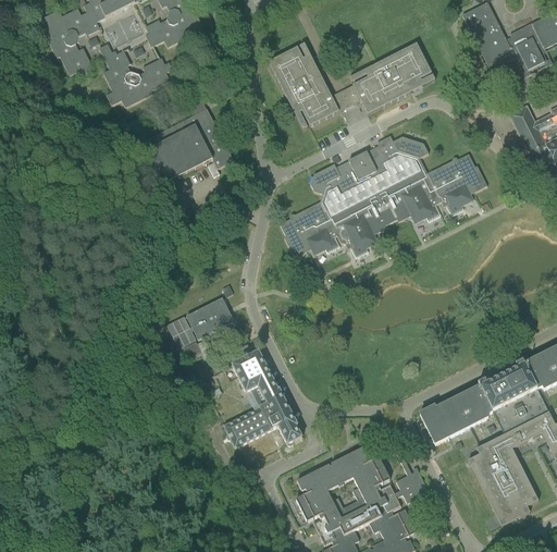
[(44,15),(37,19),(42,28),(57,56),(60,54),(60,56),(69,74),(77,70),(81,76),(88,72),(86,68),(93,64),(88,56),(83,46),(78,48),(75,43),(78,34),(85,31),(86,34),(99,27),(96,20),(136,0),(97,0),(91,3),(90,0),(89,0),(83,3),(86,10),(81,13),(77,7),(61,14),(58,8),(44,15)]
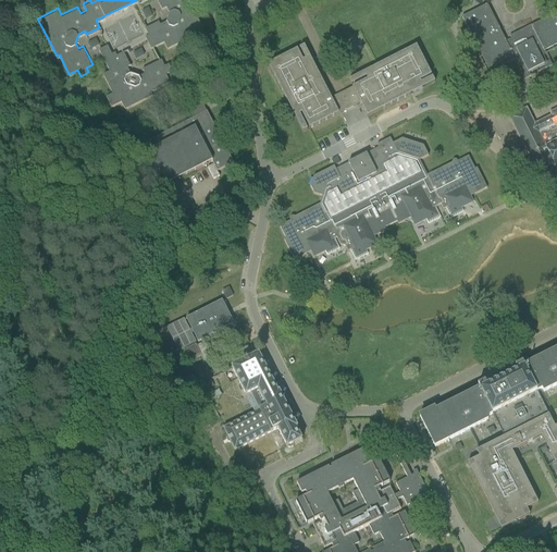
[(77,0),(81,11),(83,10),(81,2),(86,0),(77,0)]
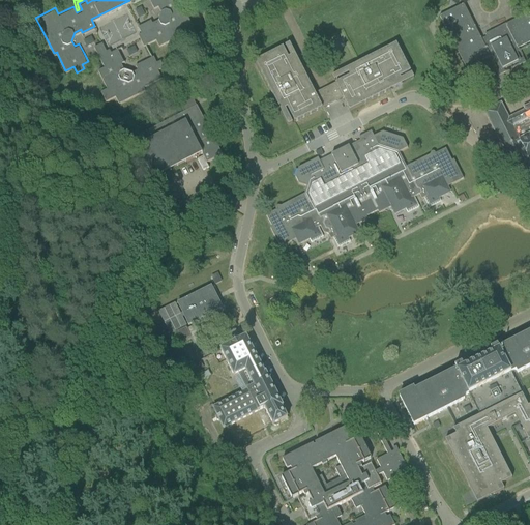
[(155,36),(158,42),(177,34),(180,40),(189,35),(184,26),(192,22),(181,0),(151,0),(153,5),(158,3),(160,9),(158,17),(149,22),(147,19),(138,24),(141,30),(138,32),(143,42),(155,36)]
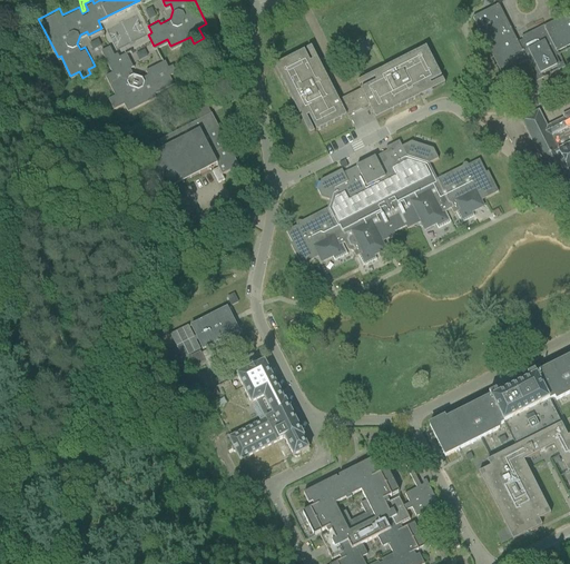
[(481,28),(501,68),(502,69),(526,57),(532,53),(540,69),(557,61),(550,47),(553,45),(554,47),(569,39),(569,8),(543,22),(546,27),(519,40),(498,0),(472,13),(480,29),(481,28)]
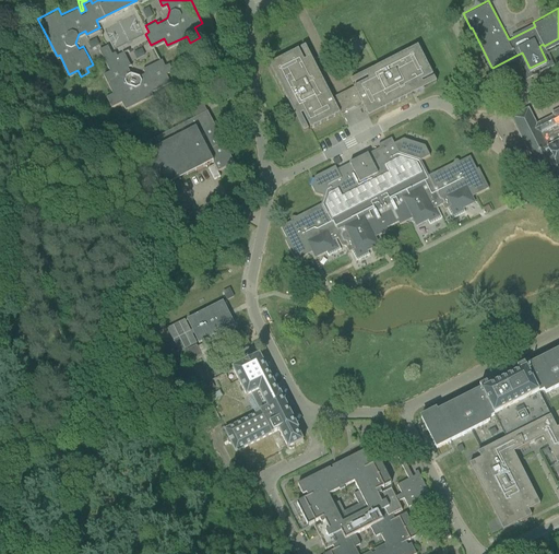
[(121,98),(125,106),(153,92),(151,89),(170,79),(166,71),(173,68),(169,60),(165,62),(162,56),(161,56),(143,66),(145,70),(139,73),(131,70),(126,60),(129,59),(123,48),(117,52),(115,49),(111,50),(107,42),(99,46),(109,68),(103,71),(113,90),(106,93),(111,104),(121,98)]
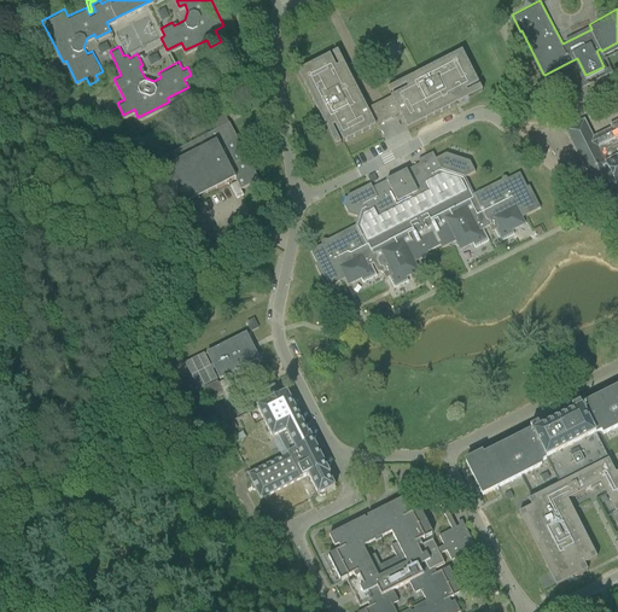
[(343,138),(400,109),(407,124),(455,100),(450,93),(478,79),(461,46),(419,68),(423,76),(367,104),(351,74),(343,77),(330,51),(297,66),(320,111),(327,106),(343,138)]
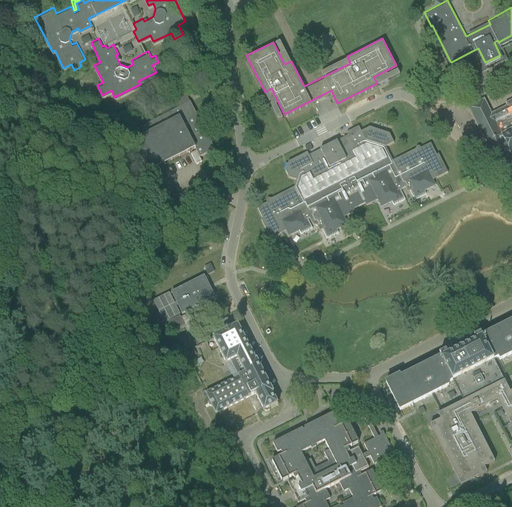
[(175,96),(179,104),(190,98),(186,90),(175,96)]
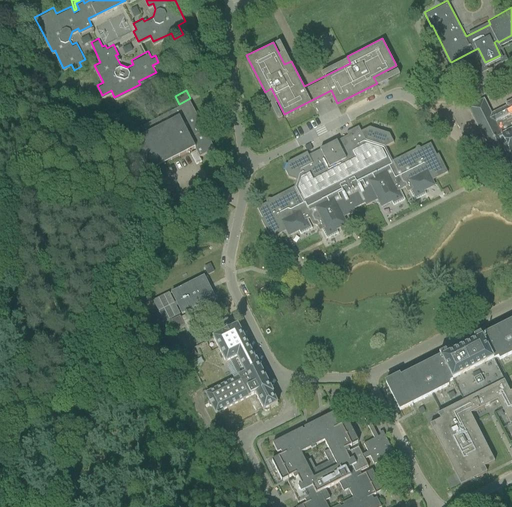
[(511,95),(505,99),(506,102),(491,110),(483,95),(467,103),(488,144),(487,144),(492,155),(499,151),(504,159),(511,154),(511,152),(511,151),(511,95)]
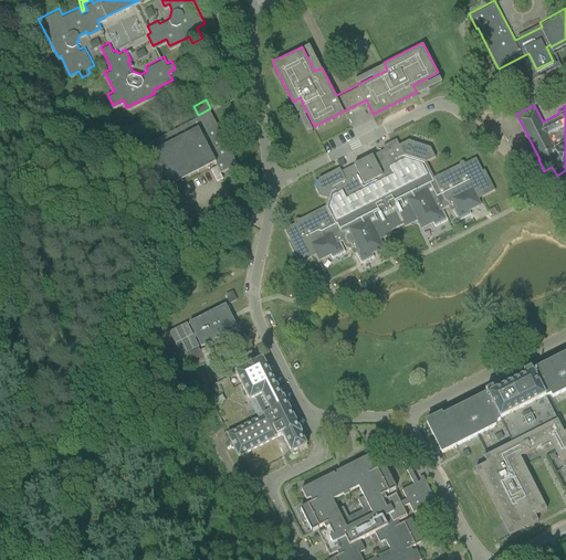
[(153,149),(146,154),(163,185),(213,157),(216,160),(217,162),(220,170),(237,161),(210,108),(198,115),(148,140),(153,149)]
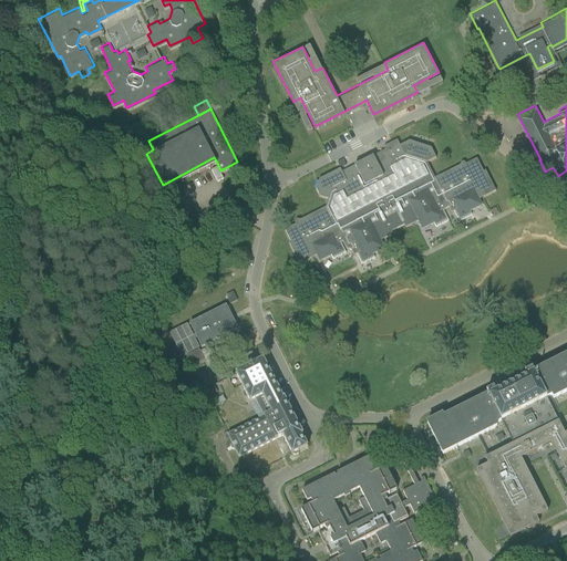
[(296,220),(284,226),(290,239),(289,240),(299,259),(302,258),(311,253),(316,251),(317,251),(319,257),(330,251),(332,255),(346,248),(340,238),(342,237),(346,243),(351,246),(353,251),(356,249),(361,260),(374,253),(372,249),(383,243),(380,236),(382,235),(387,232),(392,229),(391,227),(403,220),(405,222),(411,220),(416,218),(418,217),(422,225),(433,218),(435,222),(447,216),(442,206),(449,203),(451,208),(453,207),(459,217),(471,210),(470,207),(481,200),(477,195),(478,195),(483,193),(492,188),(482,168),(480,169),(473,156),(465,159),(464,158),(462,157),(460,158),(460,162),(434,174),(426,158),(435,154),(431,144),(409,136),(400,142),(397,136),(383,143),(385,145),(368,155),(359,159),(341,168),(340,165),(318,175),(316,185),(319,193),(328,195),(325,203),(300,216),(297,215),(295,216),(295,218),(296,219),(296,220)]
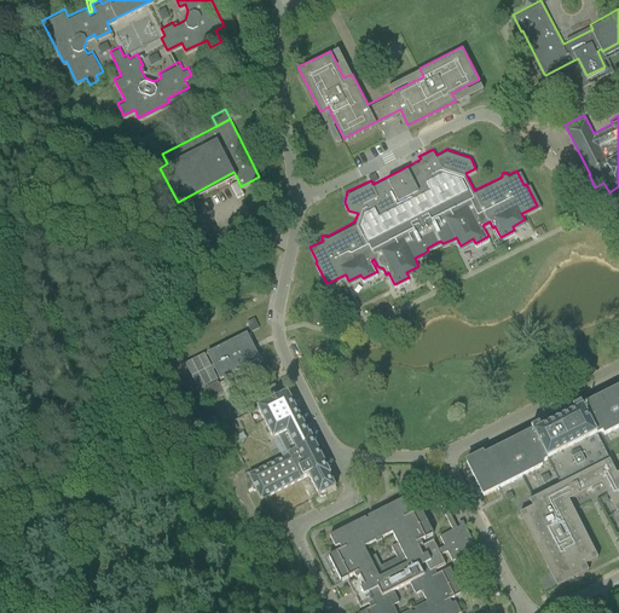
[(237,178),(230,181),(237,195),(243,190),(241,186),(237,178)]
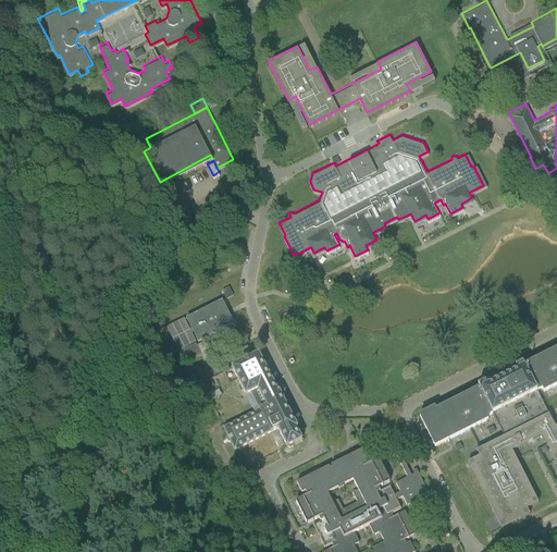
[(186,315),(198,338),(233,319),(221,296),(186,315)]
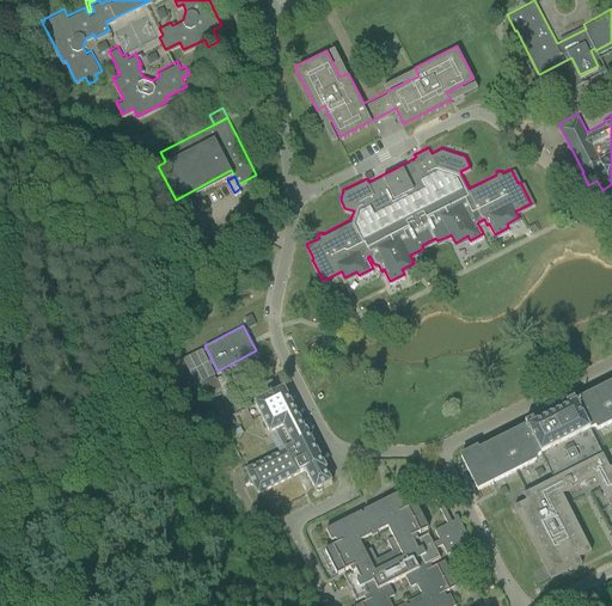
[(224,371),(216,374),(224,390),(232,386),(224,371)]
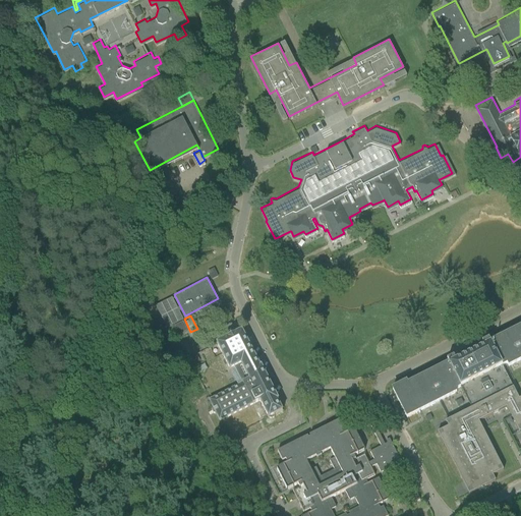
[(182,318),(173,322),(178,331),(187,326),(182,318)]
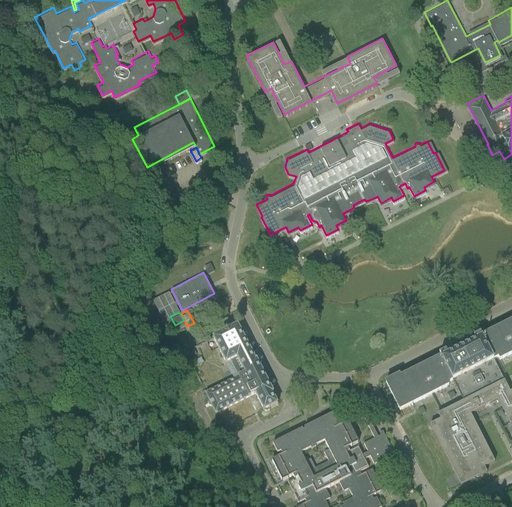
[(511,348),(511,316),(481,332),(479,329),(473,332),(475,336),(447,350),(445,346),(438,350),(440,353),(399,373),(398,371),(385,378),(399,406),(448,381),(447,379),(452,377),(463,399),(504,377),(493,356),(498,353),(499,355),(511,348)]
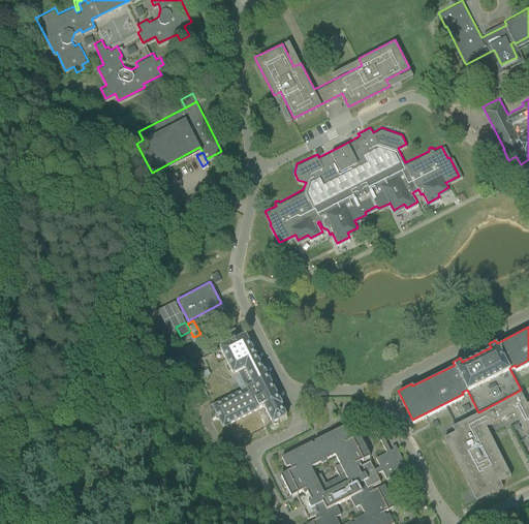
[(237,368),(245,384),(211,401),(215,409),(214,412),(216,415),(218,415),(222,423),(263,402),(272,420),(273,420),(273,421),(275,421),(278,420),(279,418),(279,417),(286,413),(280,402),(281,401),(265,367),(263,368),(245,331),(237,335),(237,334),(235,334),(231,335),(229,338),(230,339),(219,344),(232,371),(237,368)]
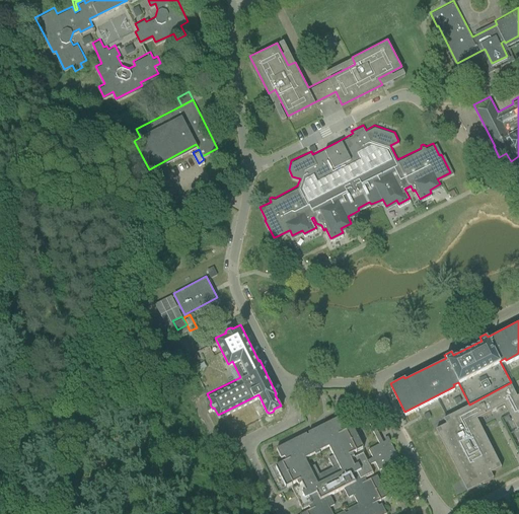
[(196,350),(189,354),(192,359),(199,356),(196,350)]
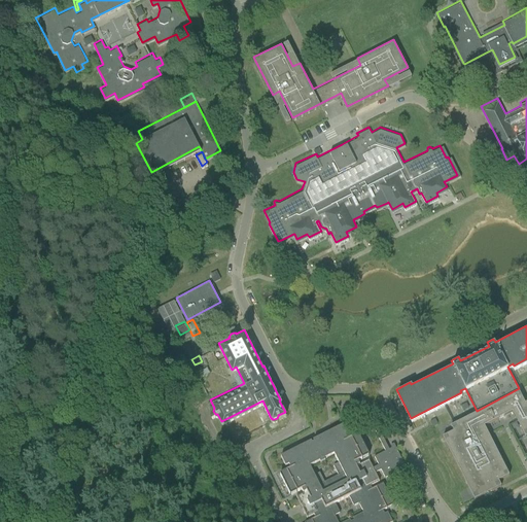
[(519,388),(477,411),(451,423),(454,428),(443,435),(467,485),(469,484),(475,495),(473,496),(473,497),(500,483),(500,482),(499,483),(497,478),(508,473),(484,423),(500,415),(499,414),(513,408),(525,435),(526,433),(526,432),(526,399),(525,401),(519,388)]
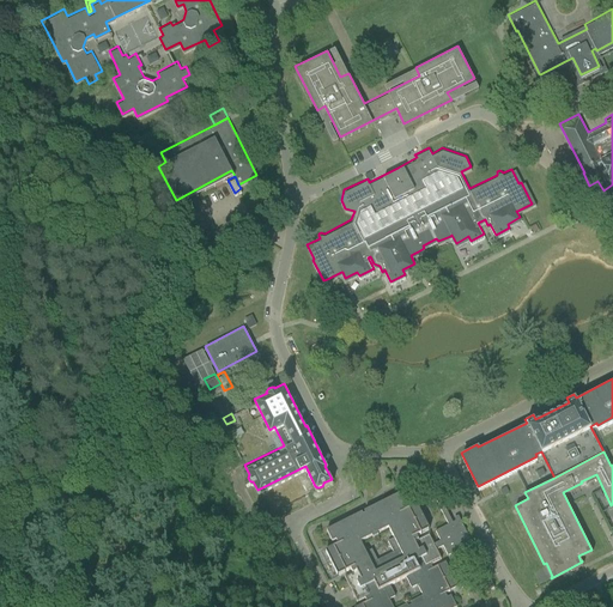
[(365,510),(363,511),(362,509),(326,527),(332,538),(335,536),(338,540),(325,546),(338,571),(350,564),(352,569),(344,572),(356,598),(364,593),(366,598),(353,604),(354,606),(445,606),(456,602),(450,590),(447,593),(444,588),(457,582),(445,558),(432,564),(430,560),(441,554),(436,545),(442,541),(447,552),(460,545),(483,589),(493,583),(437,471),(428,475),(449,520),(435,527),(439,536),(434,540),(429,530),(418,535),(416,532),(420,529),(429,524),(416,501),(404,507),(401,503),(405,501),(399,490),(364,508),(365,510)]
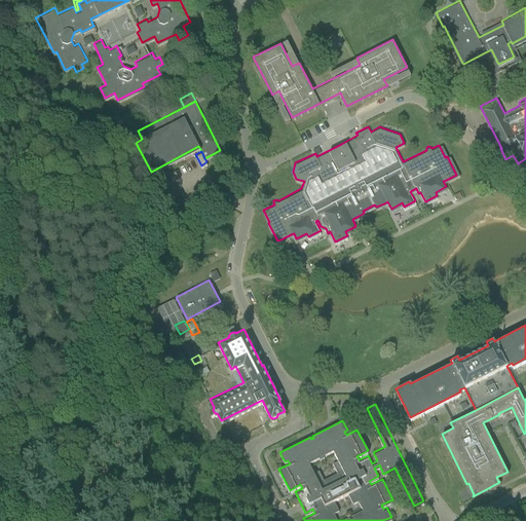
[(513,509),(519,520),(525,520),(525,511),(522,504),(513,509)]
